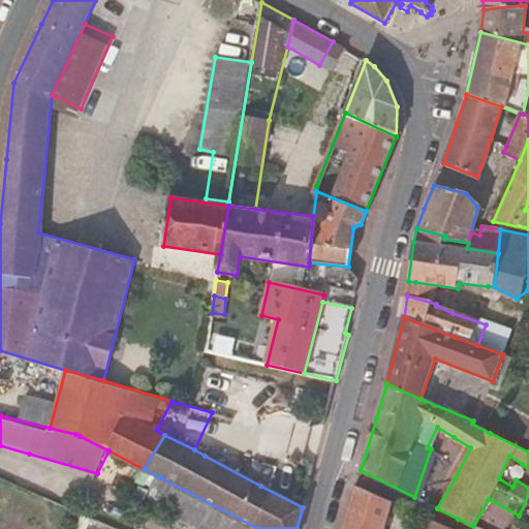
[(257,528),(160,477),(148,501),(195,528),(257,528)]
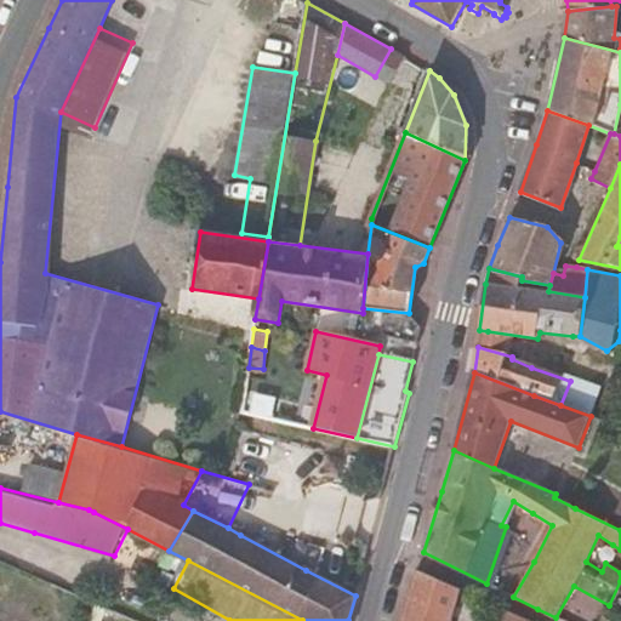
[(450,620),(461,591),(416,571),(400,620),(450,620)]
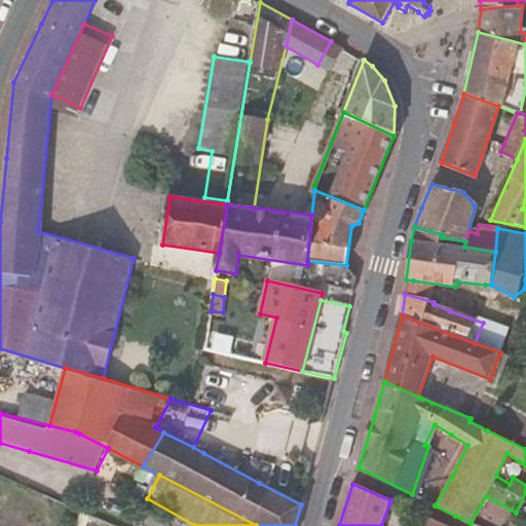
[(445,525),(424,516),(420,525),(445,525)]
